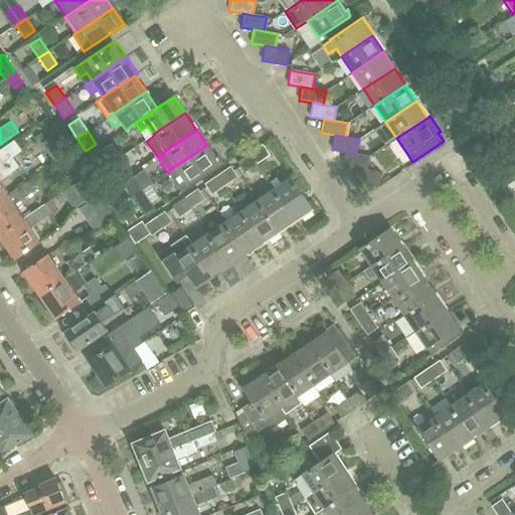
[(0,199),(6,195),(0,185),(0,180),(19,167),(13,157),(22,151),(15,141),(0,151),(0,163),(1,165),(0,165),(0,199)]
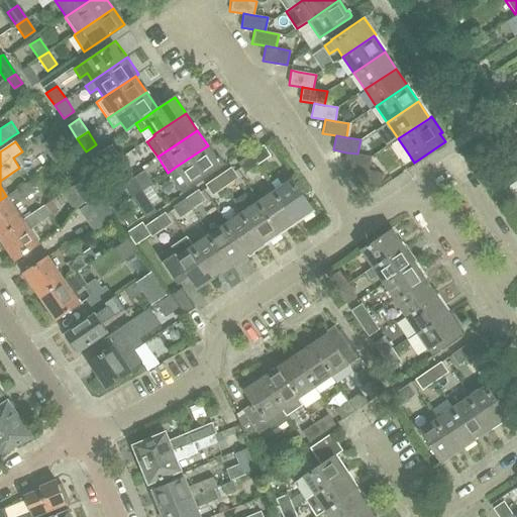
[(102,151),(110,164),(120,157),(112,144),(102,151)]
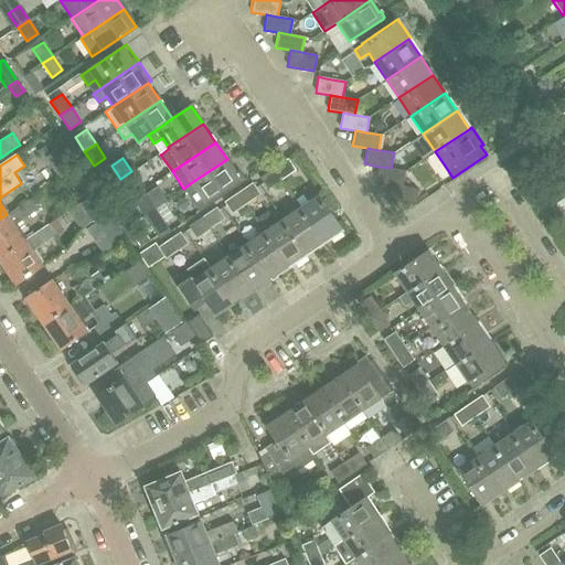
[(289,158),(274,169),(281,180),(297,169),(289,158)]
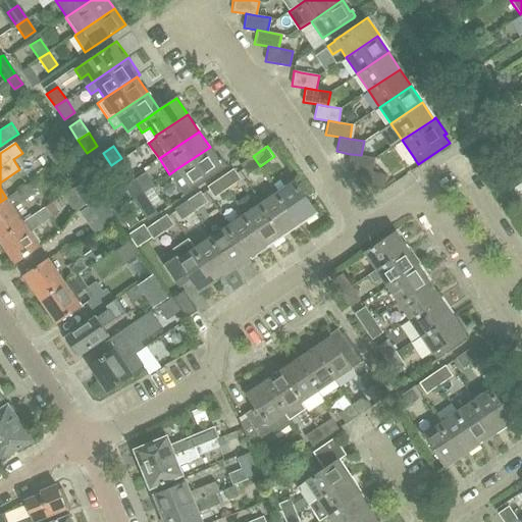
[(221,164),(210,147),(177,168),(169,174),(186,198),(225,170),(221,164)]
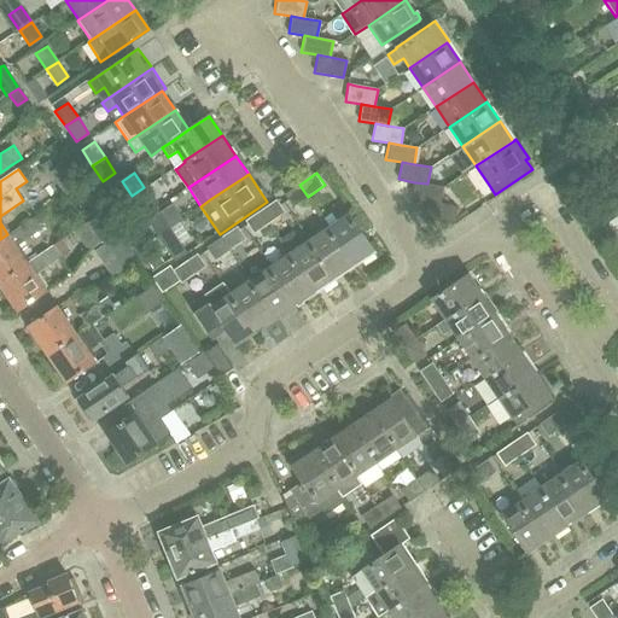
[(443,187),(427,184),(414,182),(412,198),(427,202),(441,203),(443,187)]
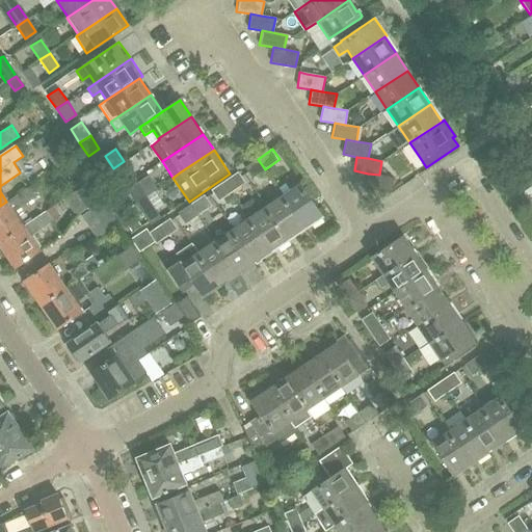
[(253,178),(265,169),(258,159),(245,167),(253,178)]
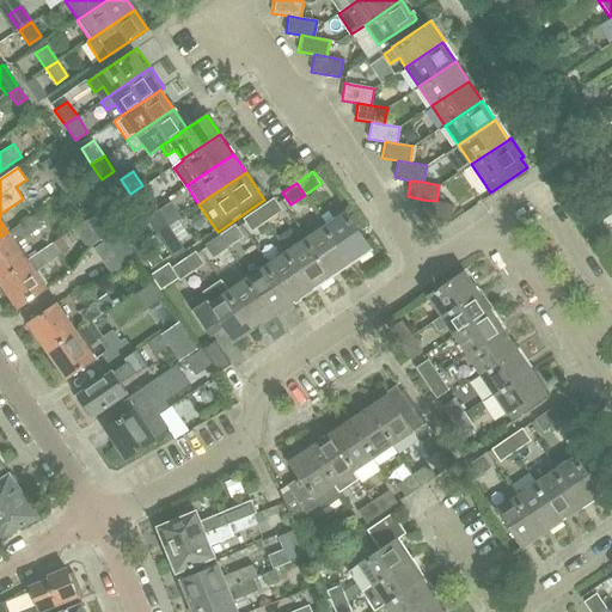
[(142,185),(130,194),(141,209),(153,201),(142,185)]
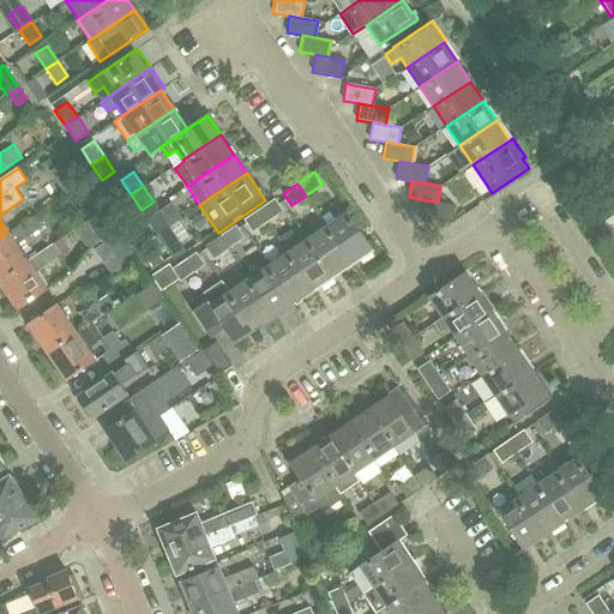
[(275,199),(259,210),(266,222),(283,211),(275,199)]
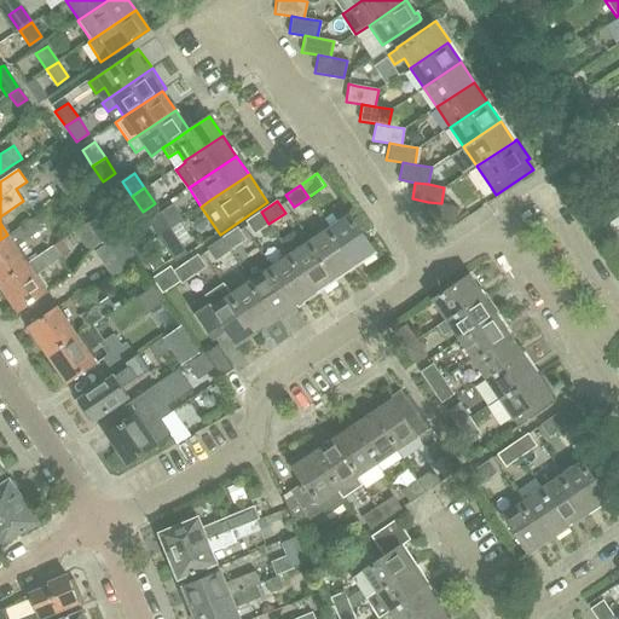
[(455,223),(458,206),(441,203),(428,202),(426,218),(455,223)]
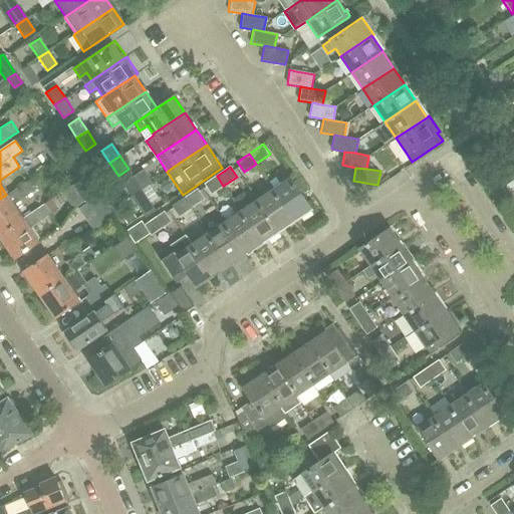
[(122,183),(132,196),(142,189),(133,176),(122,183)]
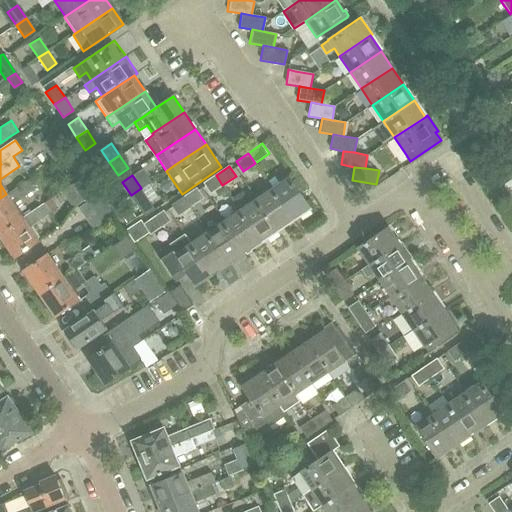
[(222,185),(216,175),(204,182),(211,192),(222,185)]
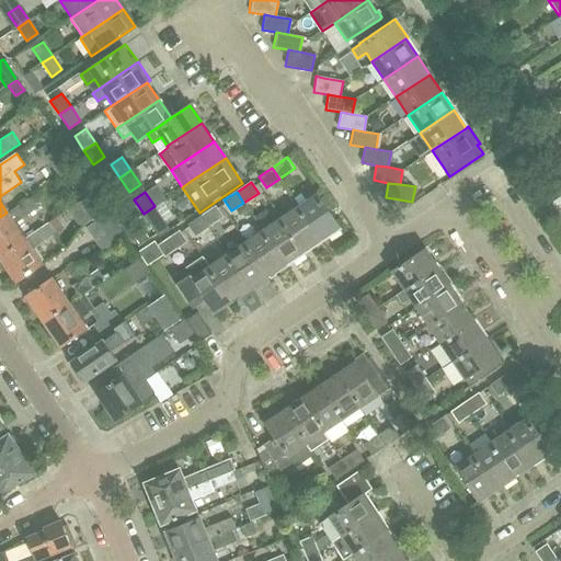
[(317,193),(298,206),(322,242),(341,229),(317,193)]
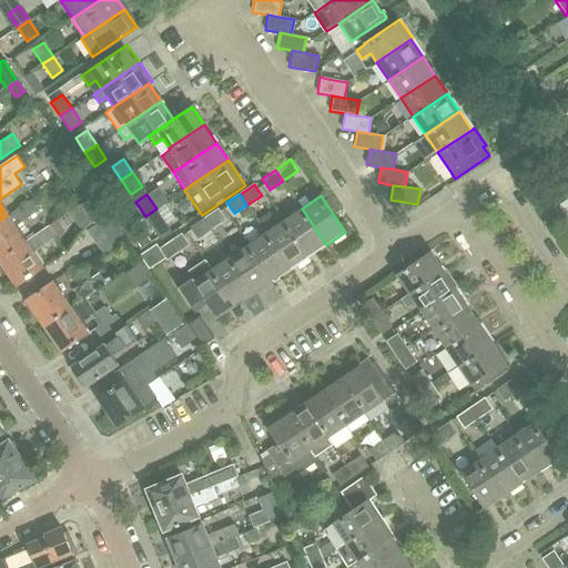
[(82,204),(94,221),(103,214),(92,198),(82,204)]
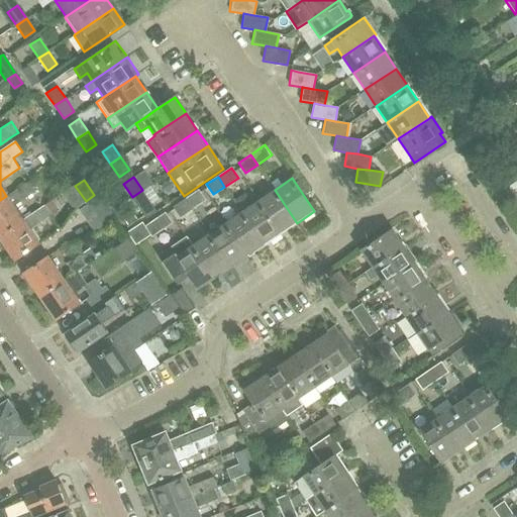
[(516,180),(507,187),(516,202),(516,180)]
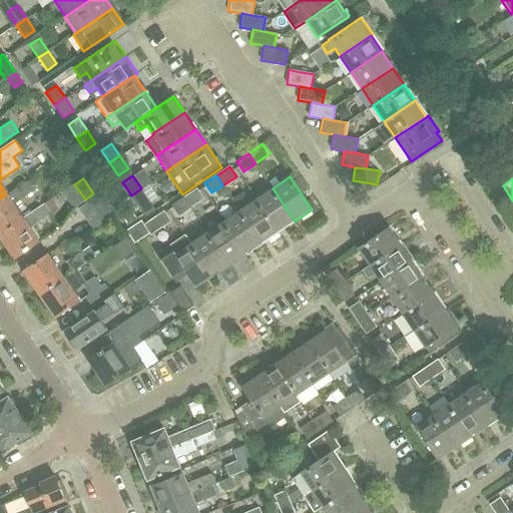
[(0,198),(0,232),(22,217),(13,204),(35,189),(28,179),(6,194),(0,198)]
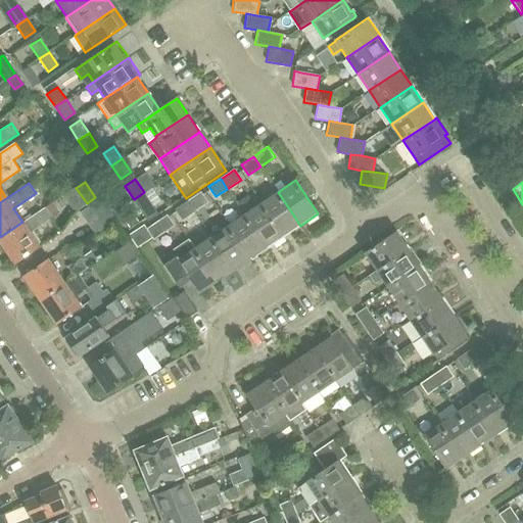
[(158,215),(144,192),(134,199),(148,221),(158,215)]
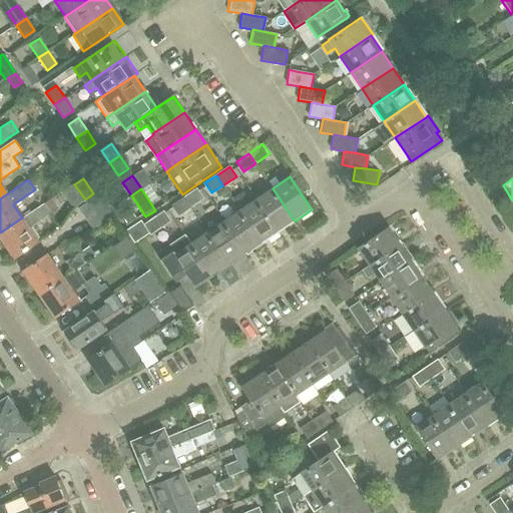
[(196,188),(184,196),(190,207),(203,198),(196,188)]
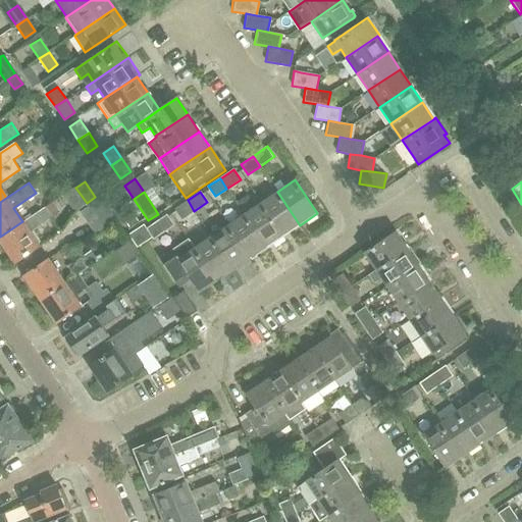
[(282,236),(288,232),(300,225),(277,192),(260,203),(281,235),(282,236)]
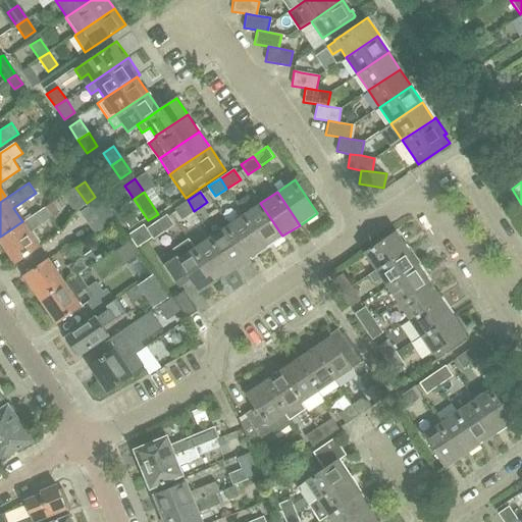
[(80,211),(87,221),(108,207),(101,197),(80,211)]
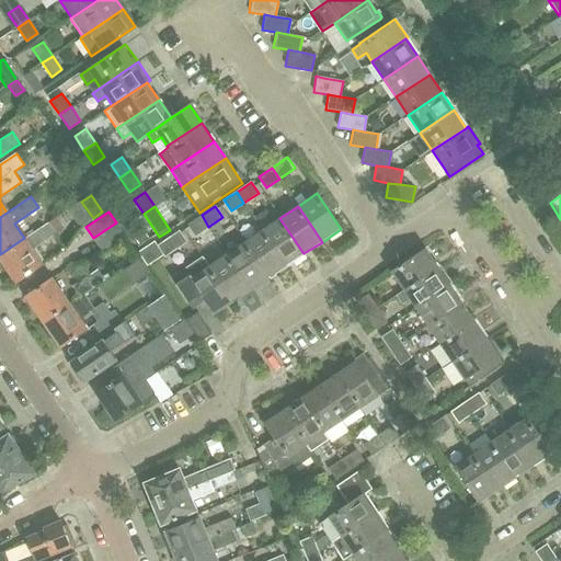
[(195,236),(208,227),(202,215),(187,225),(195,236)]
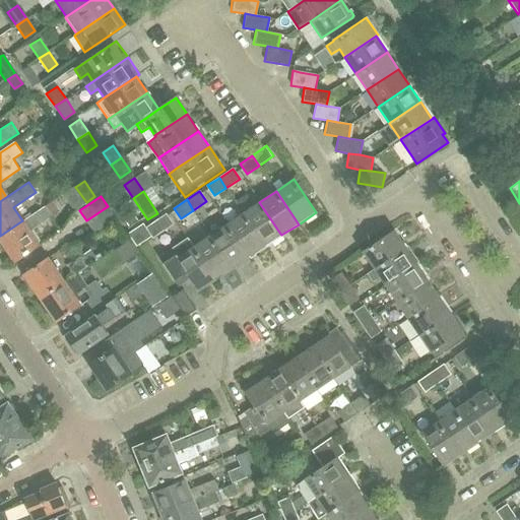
[(259,202),(243,213),(264,245),(265,246),(270,243),(269,241),(280,234),(259,202)]
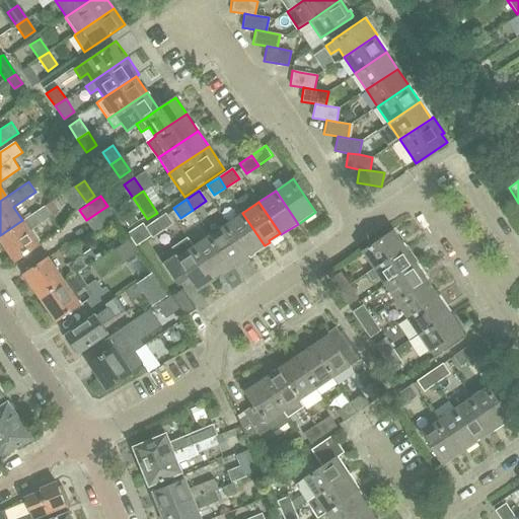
[(22,220),(0,235),(0,238),(2,242),(5,246),(15,262),(25,254),(40,245),(36,241),(29,230),(31,228),(52,215),(45,205),(22,220)]
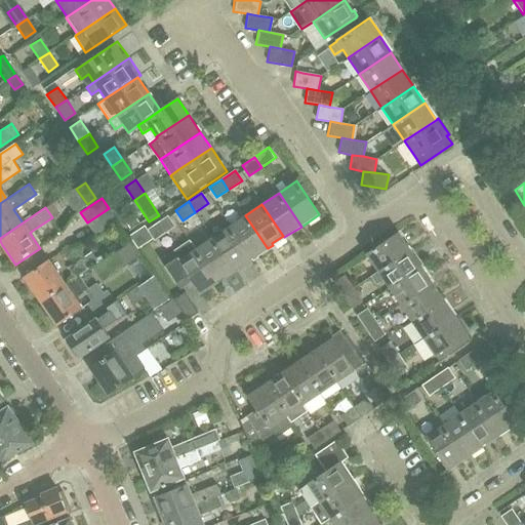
[(116,218),(109,208),(87,223),(94,234),(116,218)]
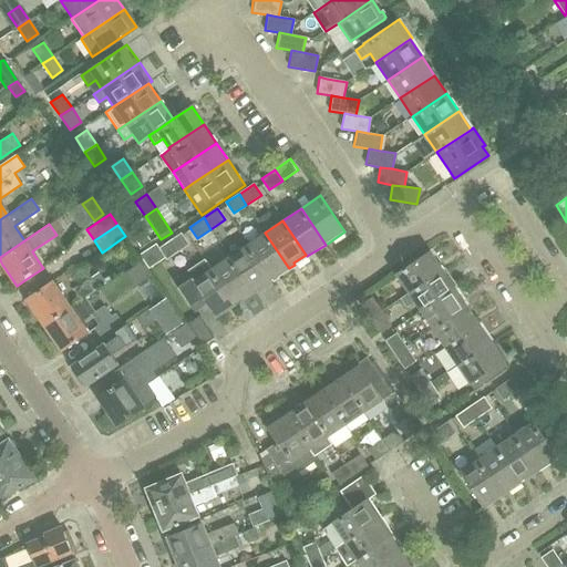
[(167,243),(160,247),(165,258),(166,259),(175,254),(189,245),(183,234),(183,233),(167,243)]
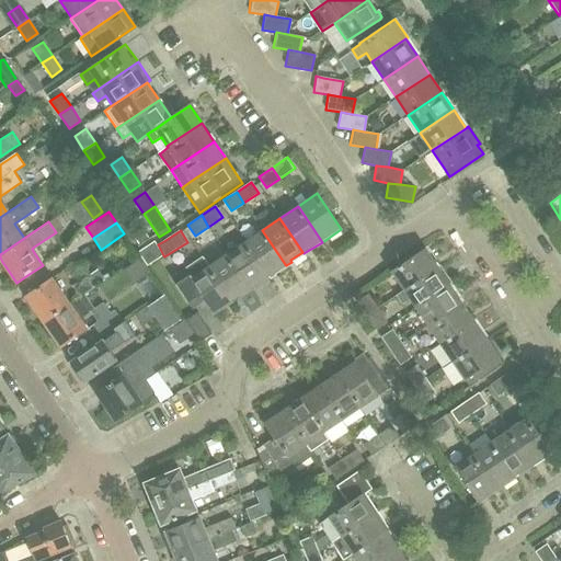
[(273,272),(285,264),(262,230),(244,242),(267,276),(268,277),(274,274),(273,272)]
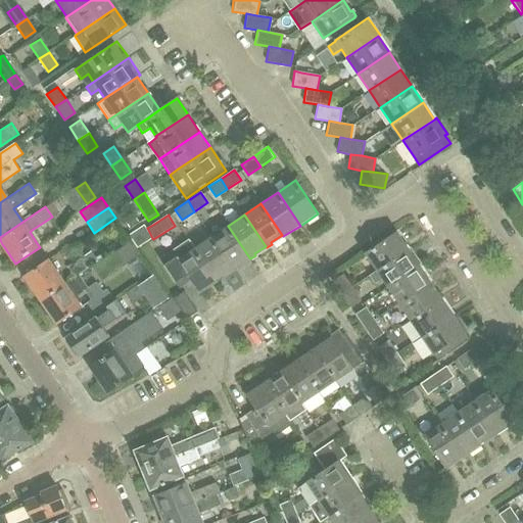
[(238,265),(249,257),(228,226),(211,237),(233,268),(234,270),(239,267),(238,265)]
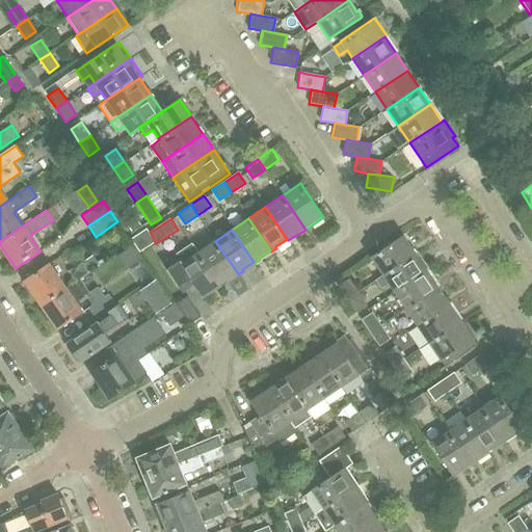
[(382,274),(416,251),(413,246),(410,247),(402,236),(371,258),(382,274)]
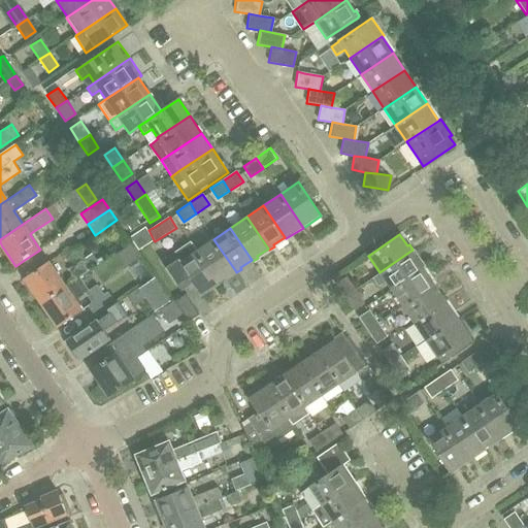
[(213,239),(196,251),(219,284),(224,281),(223,278),(235,270),(213,239)]
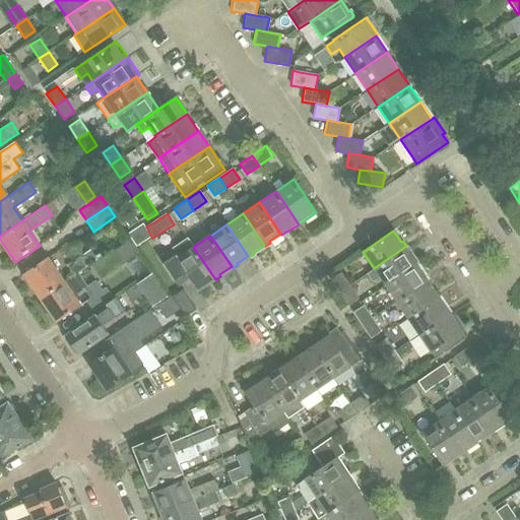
[(181,284),(191,277),(198,288),(199,288),(200,289),(215,279),(193,247),(188,239),(161,257),(182,287),(183,286),(181,284)]
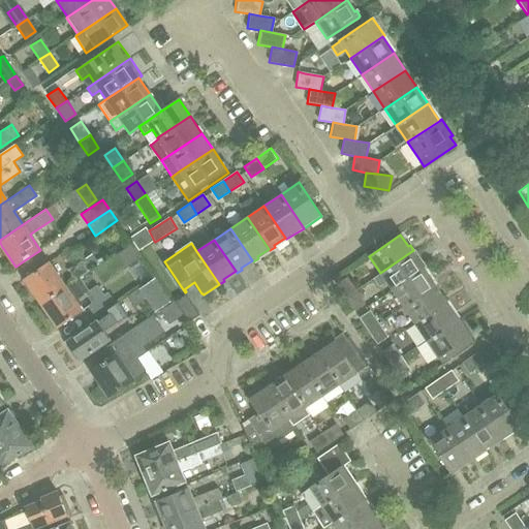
[(386,282),(392,290),(425,268),(413,250),(380,273),(373,278),(379,287),(386,282)]
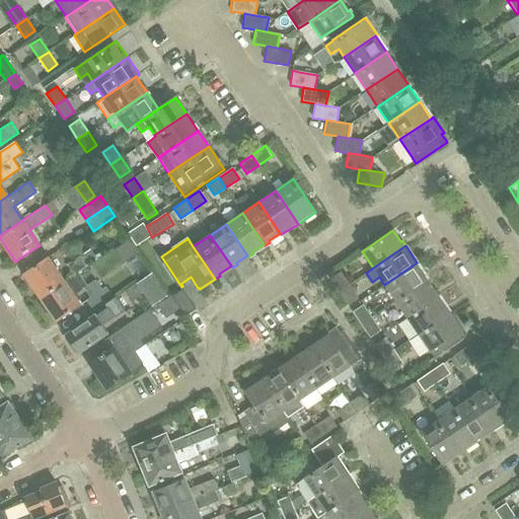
[(67,264),(73,274),(77,271),(101,254),(99,251),(94,254),(90,247),(67,264)]
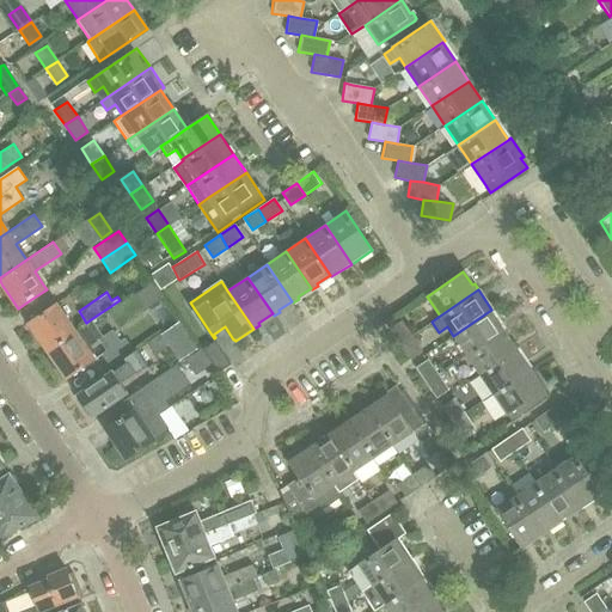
[(47,350),(75,330),(56,303),(28,323),(47,350)]
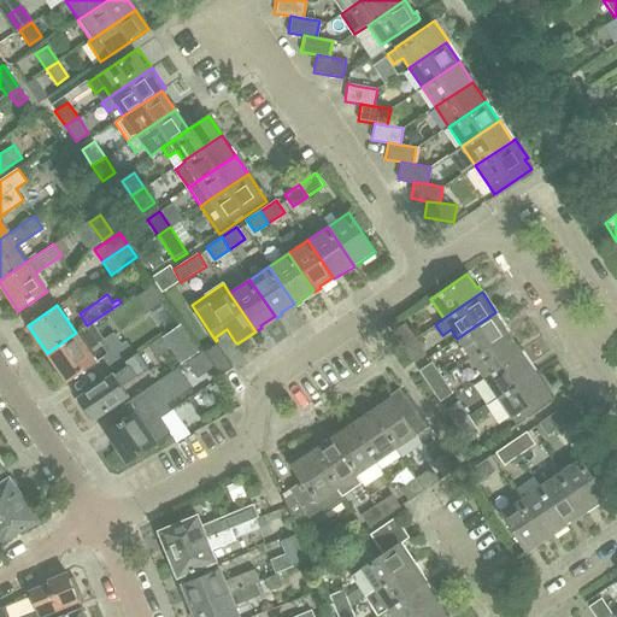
[(470,358),(507,333),(509,331),(495,312),(457,339),(470,358)]
